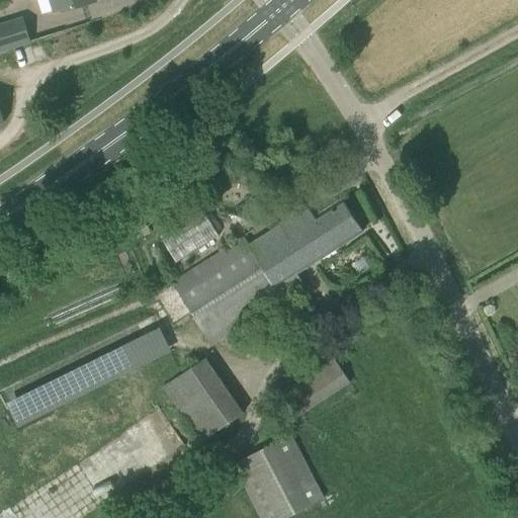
[(50,0),(54,11),(62,9),(63,11),(95,1),(94,0),(50,0)]
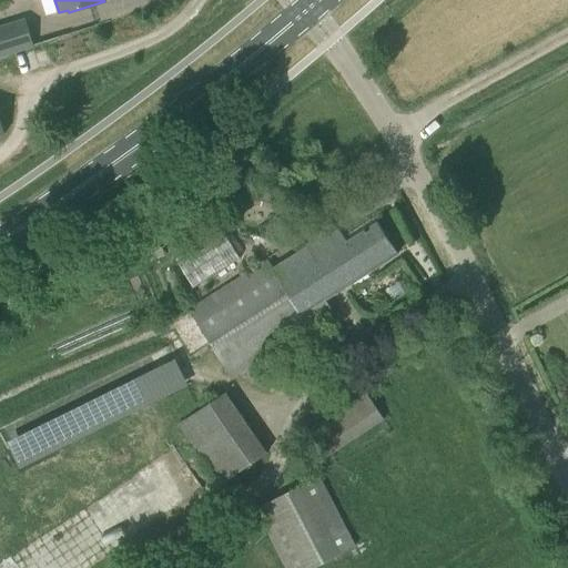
[(0,28),(0,56),(32,46),(24,21),(0,28)]
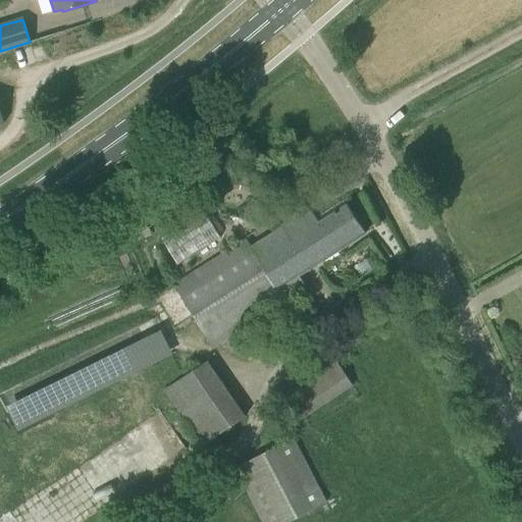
[(299,276),(349,245),(365,233),(345,201),(316,218),(303,198),(275,215),(281,225),(250,246),(246,240),(173,284),(190,311),(213,350),(285,304),(307,290),(299,276)]
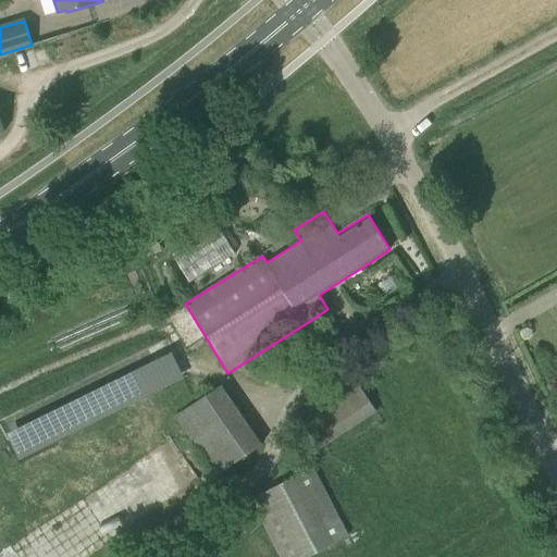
[(229,232),(178,254),(189,277),(239,256),(229,232)]
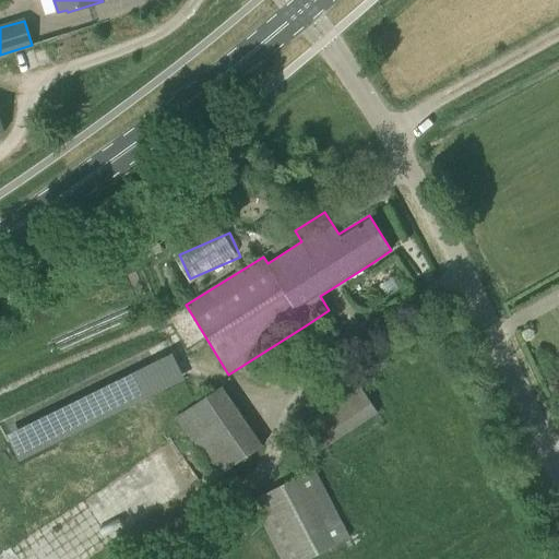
[(185,359),(6,430),(15,455),(194,384),(185,359)]
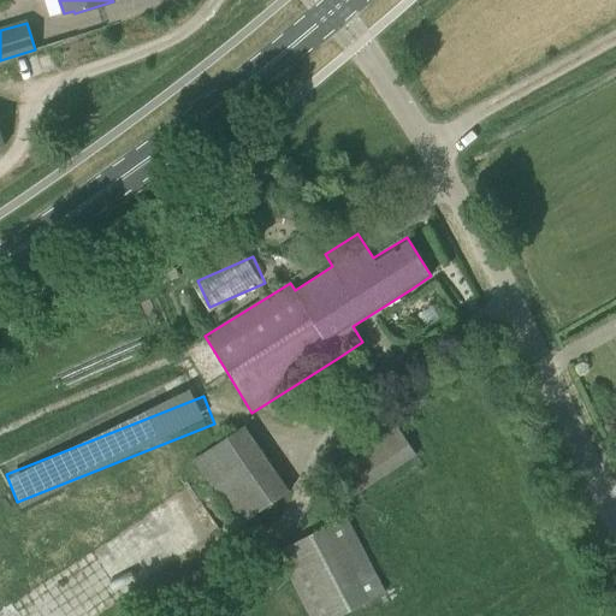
[(290,492),(244,427),(193,462),(238,528),(290,492)]
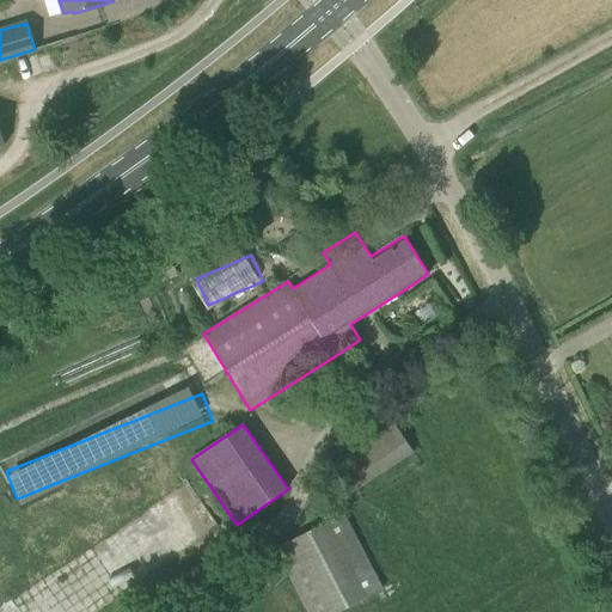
[(337,464),(354,489),(412,452),(395,426),(337,464)]
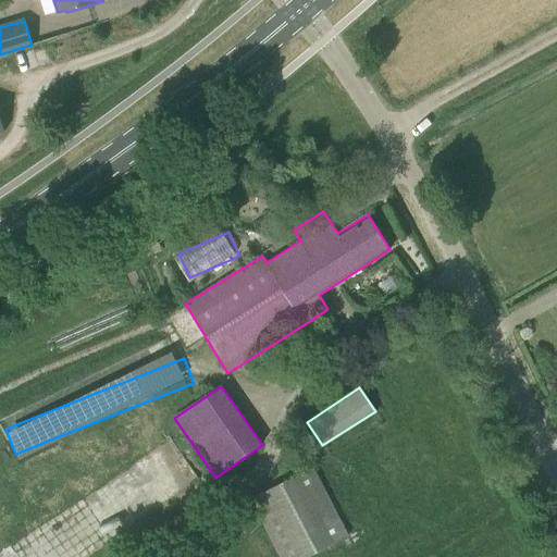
[(249,500),(277,556),(309,556),(348,536),(312,468),(249,500)]
